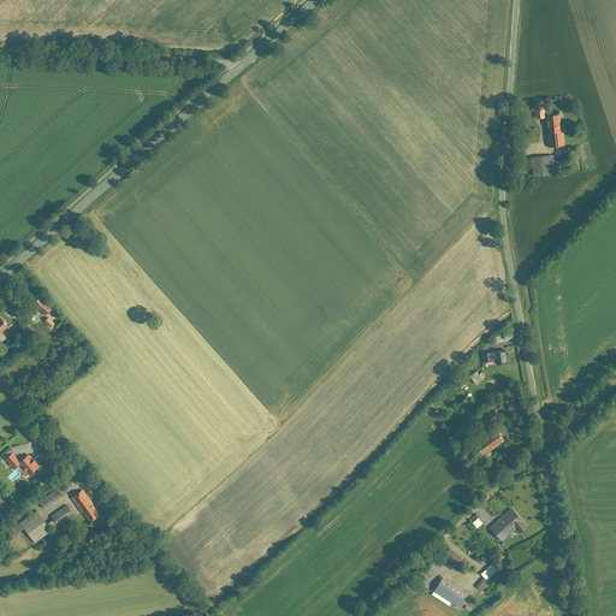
[(546,118),(545,104),(535,104),(537,119),(546,118)]
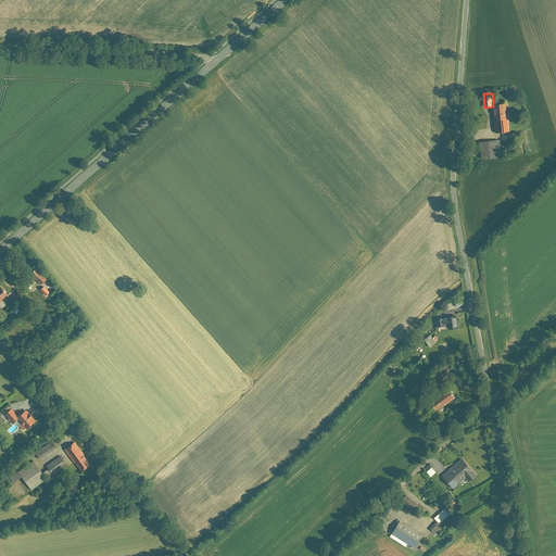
[(496,133),(509,131),(507,105),(493,106),(496,133)]
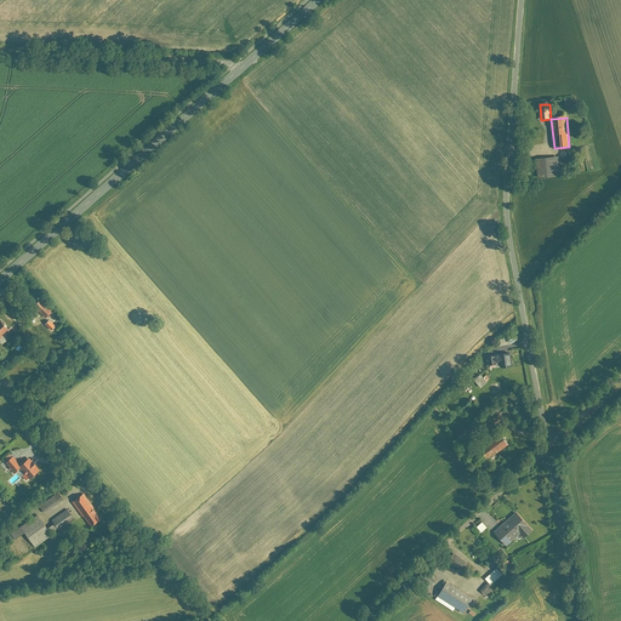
[(541,178),(560,176),(559,158),(539,160),(541,178)]
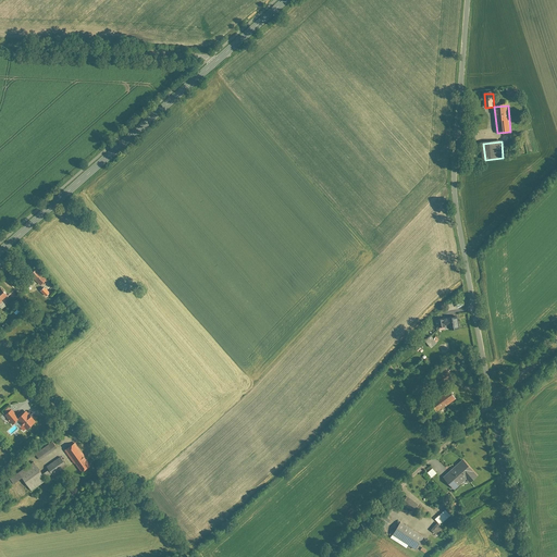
[(37,269),(31,275),(41,286),(48,280),(37,269)]
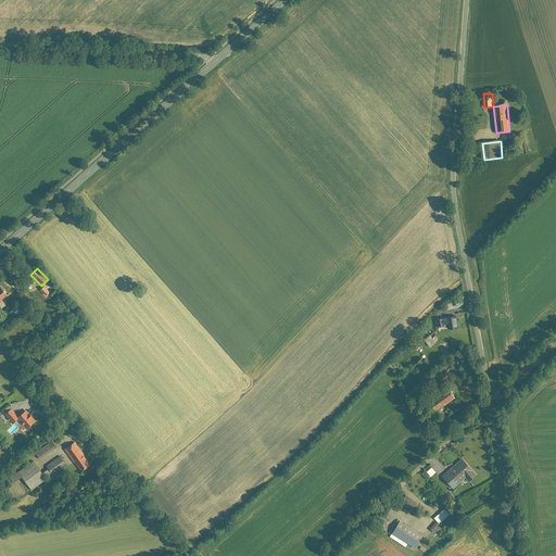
[(43,288),(35,294),(48,312),(57,305),(43,288)]
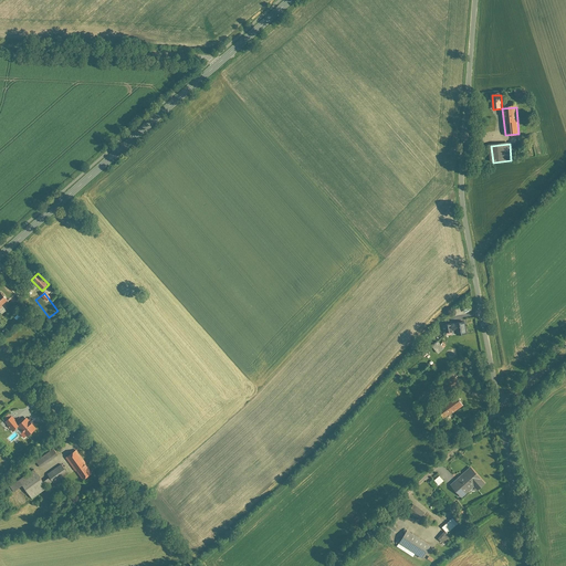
[(457,334),(457,337),(468,336),(467,322),(447,324),(448,335),(457,334)]
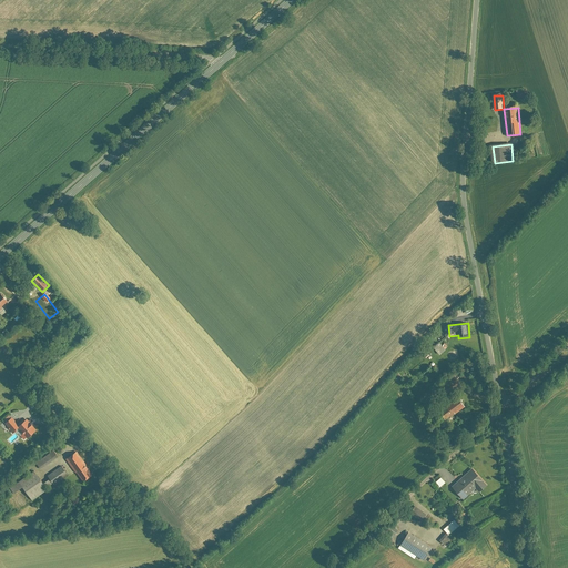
[(434,348),(440,356),(447,351),(440,343),(434,348)]
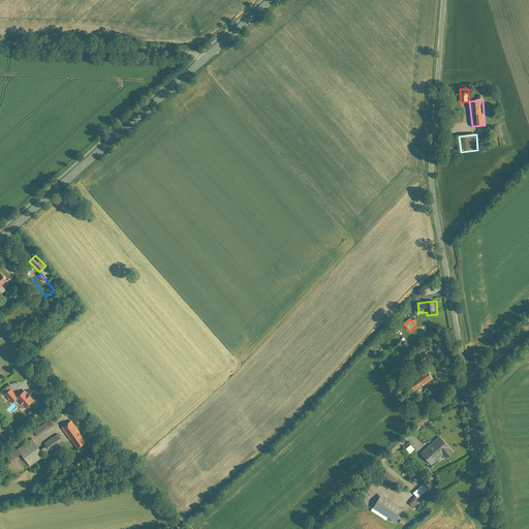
[(410,383),(417,394),(433,383),(426,373),(410,383)]
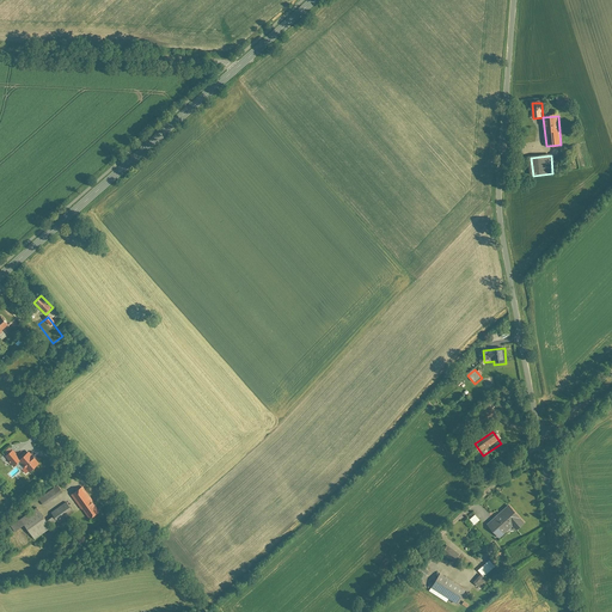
[(453,438),(459,446),(467,441),(461,433),(453,438)]
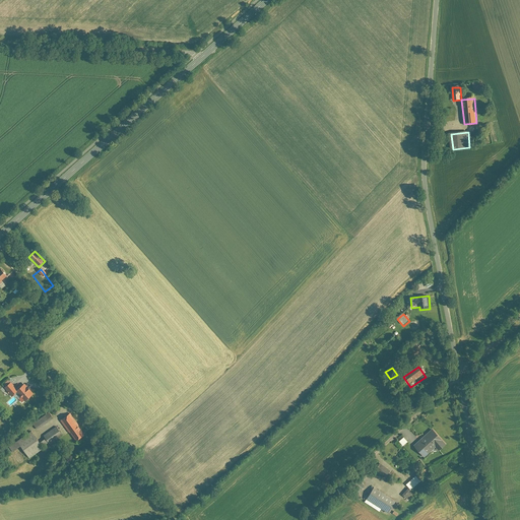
[(28,387),(27,388),(24,385),(17,390),(12,383),(5,388),(12,397),(17,393),(21,398),(19,400),(21,404),(24,402),(24,403),(34,396),(30,392),(31,391),(28,387)]
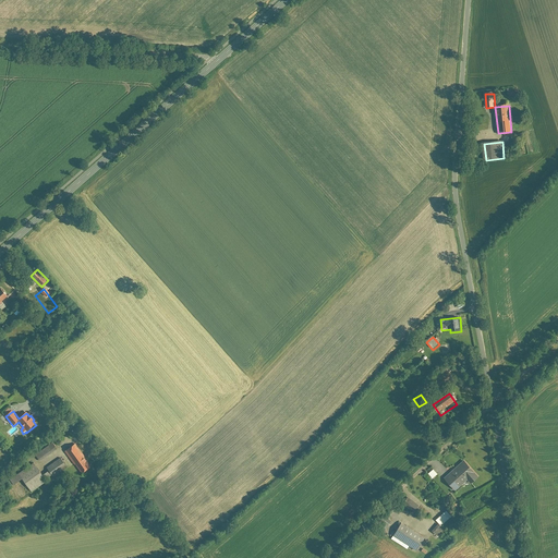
[(35,456),(40,462),(57,450),(52,444),(35,456)]
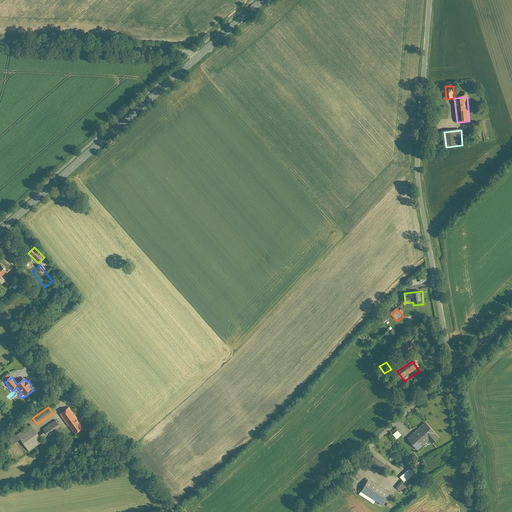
[(69,407),(61,414),(76,434),(85,428),(69,407)]
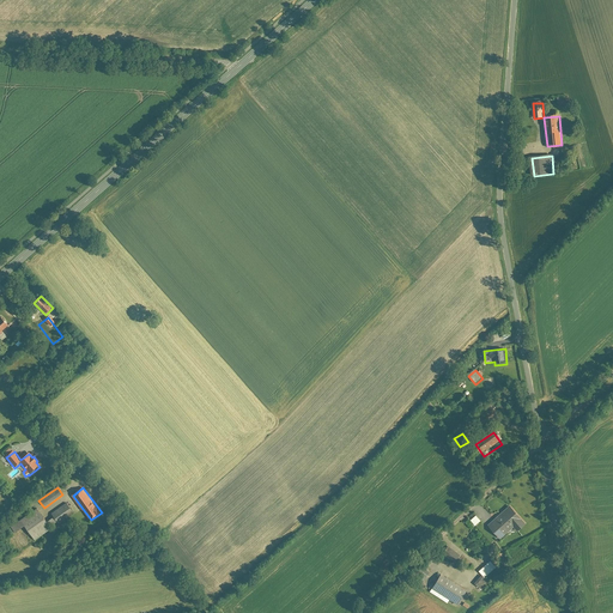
[(37,510),(11,528),(14,534),(25,527),(35,541),(52,530),(50,529),(59,523),(59,525),(74,514),(67,504),(53,514),(54,517),(46,522),(37,510)]
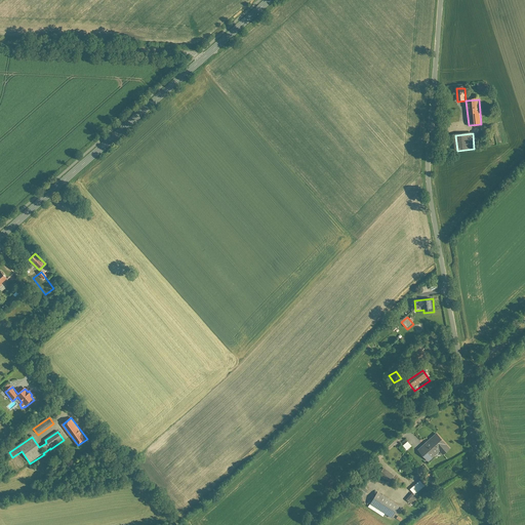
[(444,456),(451,449),(437,434),(417,450),(429,463),(441,452),(444,456)]
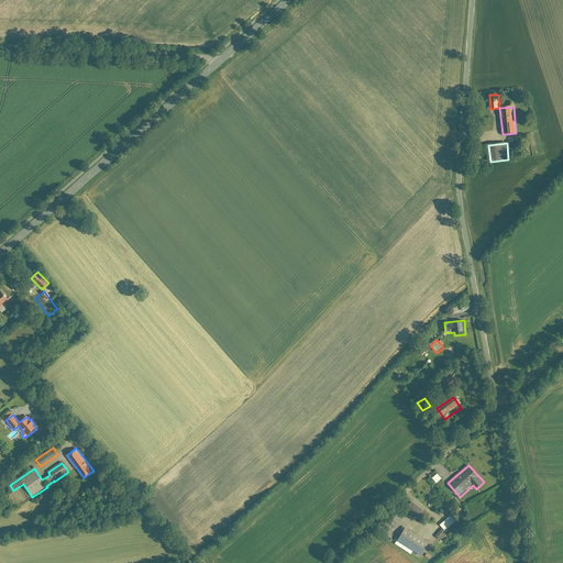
[(411,499),(405,509),(418,518),(424,508),(411,499)]
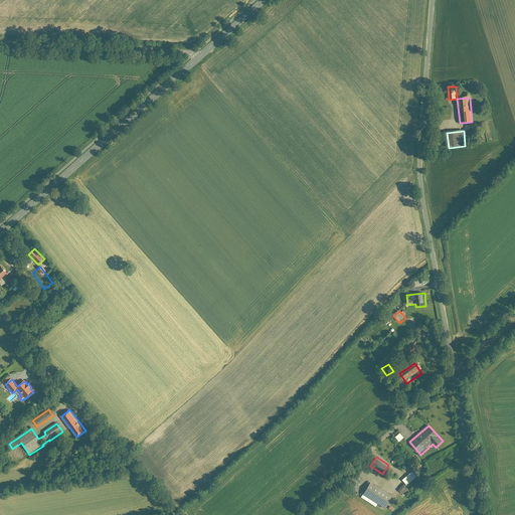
[(412,471),(403,480),(407,485),(417,476),(412,471)]
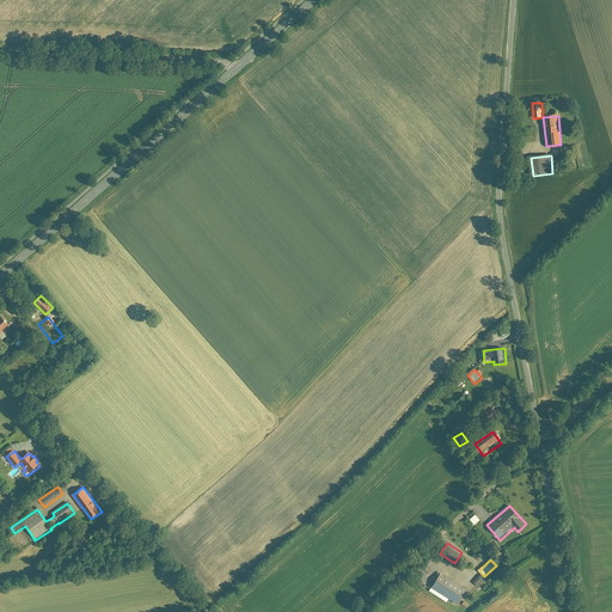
[(417,575),(424,580),(429,571),(422,567),(417,575)]
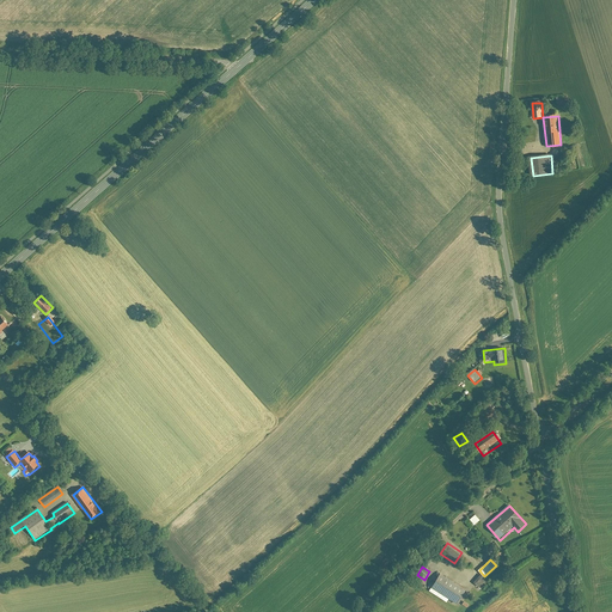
[(441,575),(432,589),(458,606),(467,592),(441,575)]
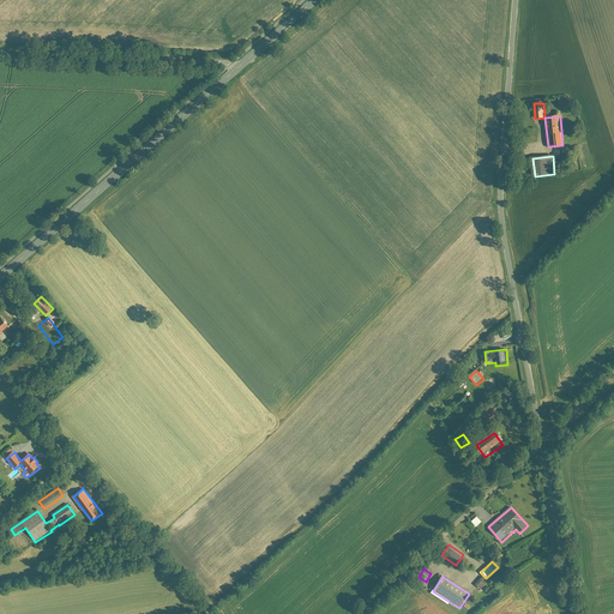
[(483,578),(476,588),(485,595),(492,585),(483,578)]
